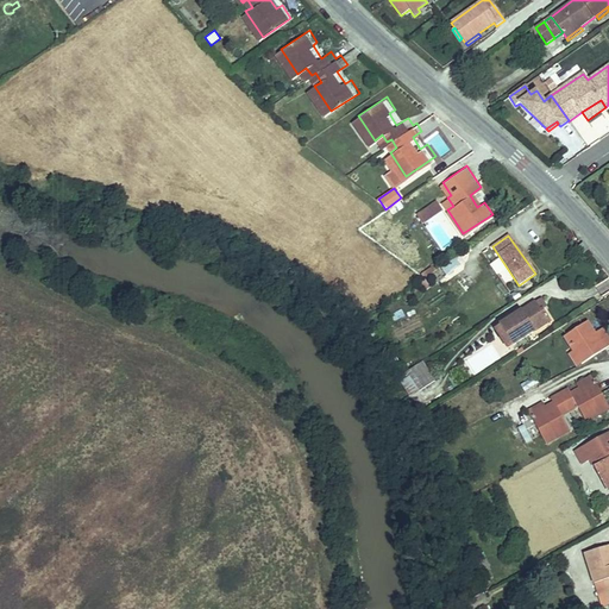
[(583,255),(589,250),(583,243),(577,248),(583,255)]
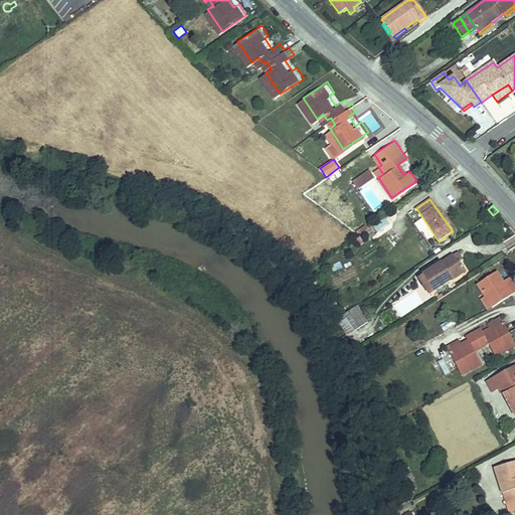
[(473,237),(477,245),(484,242),(480,234),(473,237)]
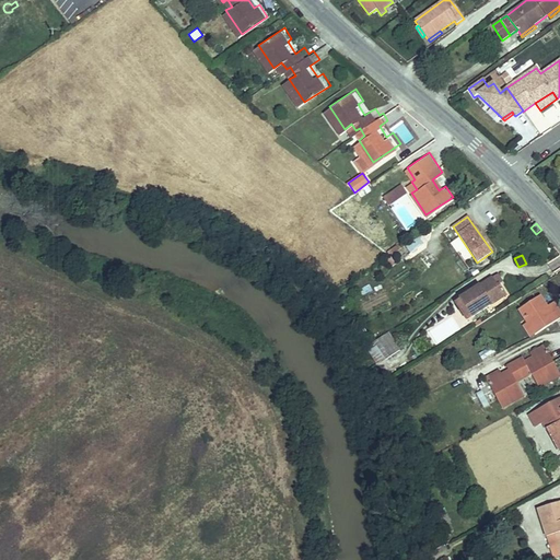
[(497,275),(492,278),(496,283),(498,282),(499,284),(502,282),(497,275)]
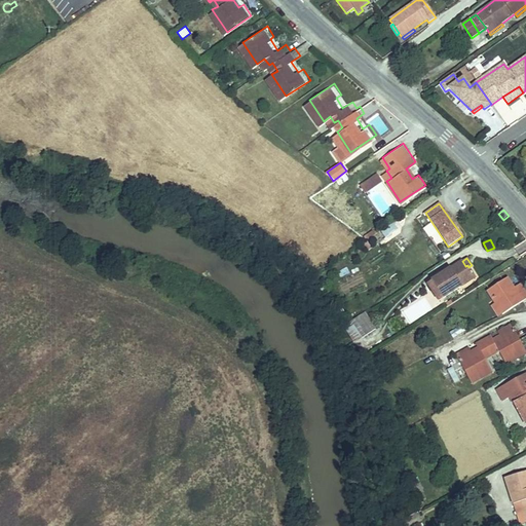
[(465,266),(462,261),(427,284),(434,293),(438,290),(443,298),(476,277),(468,267),(467,265),(465,266)]
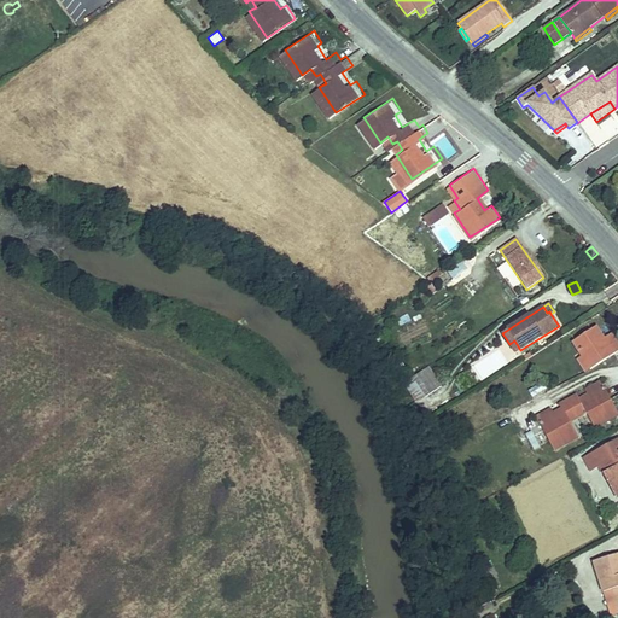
[(582,356),(590,369),(617,350),(617,343),(612,333),(604,338),(595,327),(572,342),(582,356)]
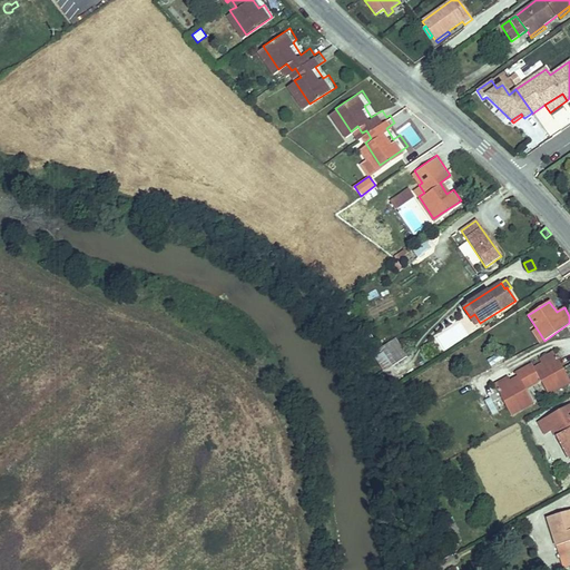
[(474,314),(470,317),(475,326),(480,323),(474,314)]
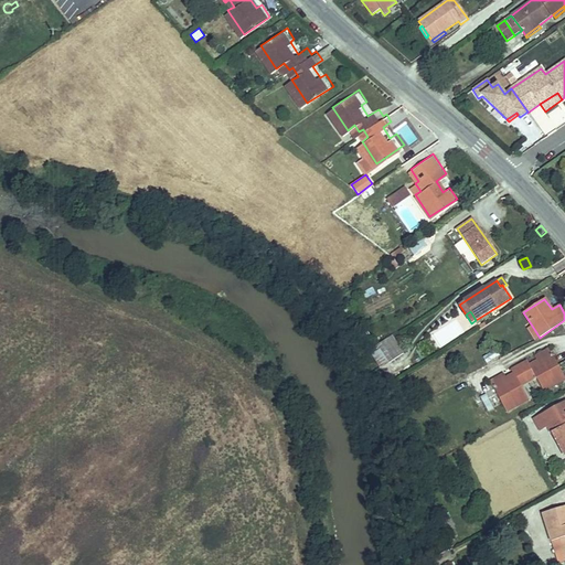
[(535,340),(540,338),(532,326),(528,329),(535,340)]
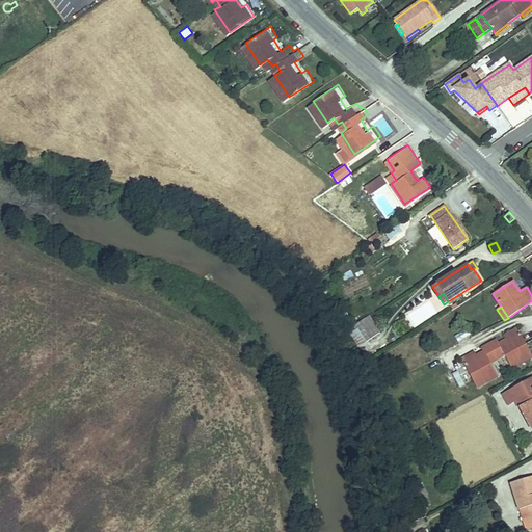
[(379,333),(369,317),(355,326),(357,329),(365,341),(366,342),(379,333)]
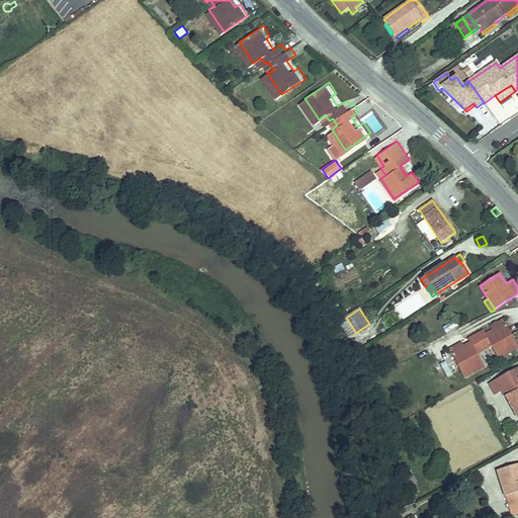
[(459,326),(455,320),(443,328),(446,334),(459,326)]
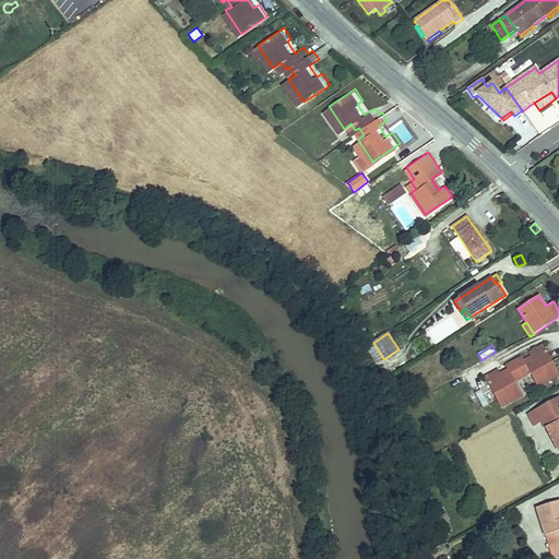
[(375,364),(383,358),(376,346),(368,352),(375,364)]
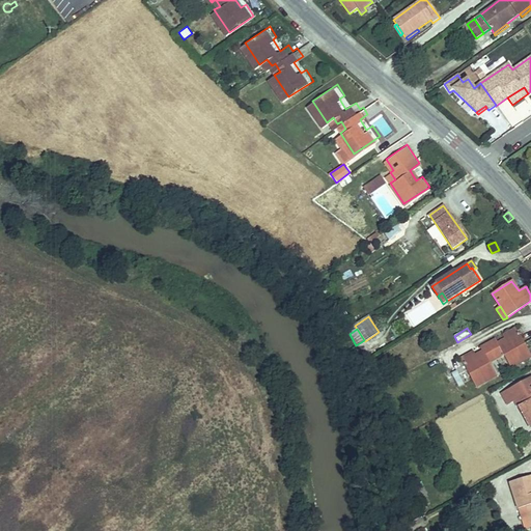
[(504,339),(518,332),(515,329),(502,336),(504,339)]
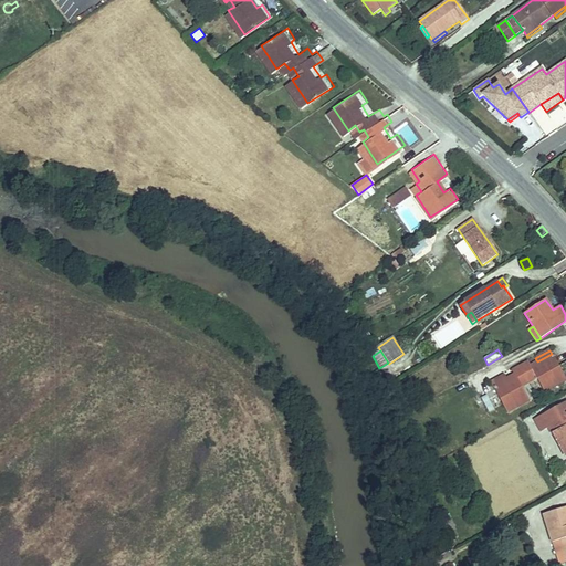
[(528,363),(521,367),(528,383),(536,378),(544,392),(565,380),(565,379),(552,354),(537,362),(530,366),(528,363)]
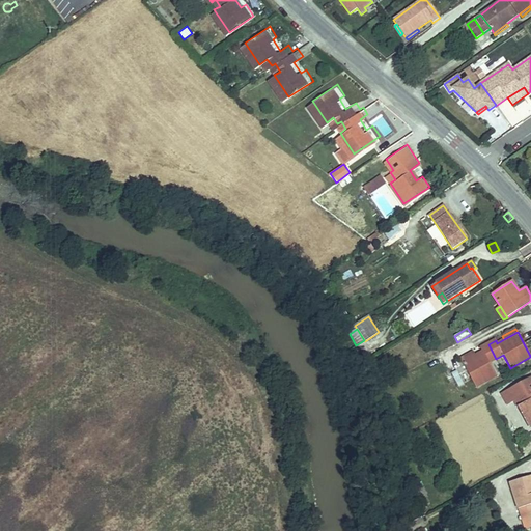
[(496,359),(488,344),(481,347),(483,352),(476,356),(463,363),(476,388),(497,376),(490,362),(496,359)]
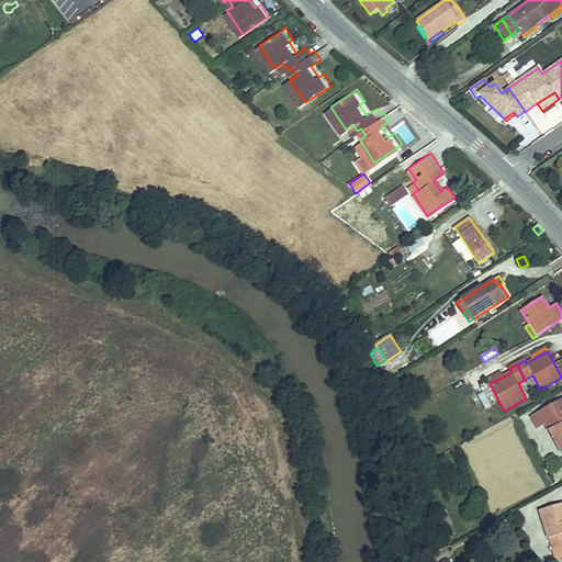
[(487,380),(490,384),(504,377),(502,372),(487,380)]
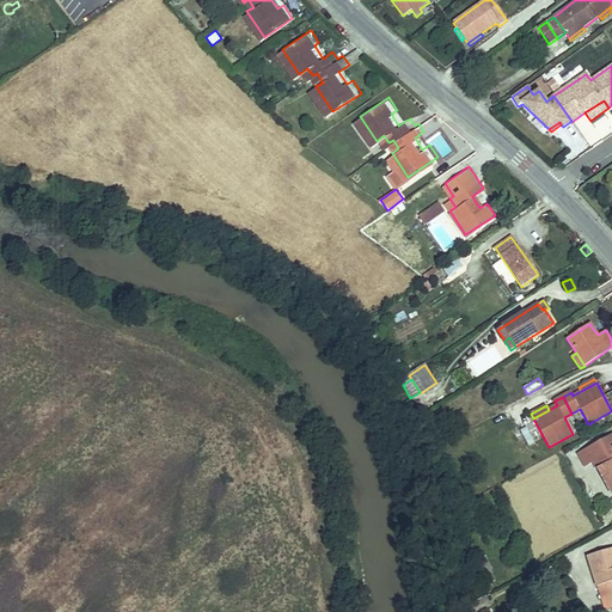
[(611,444),(609,438),(577,454),(585,466),(593,461),(610,491),(611,490),(611,444)]
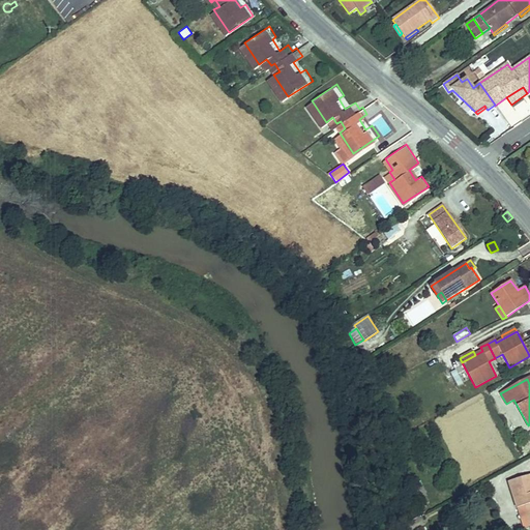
[(529,480),(528,475),(508,481),(518,508),(525,512),(529,527),(529,526),(529,480)]
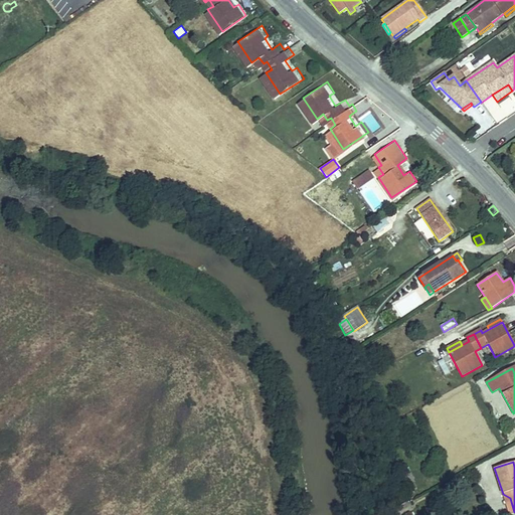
[(401,477),(411,473),(409,468),(399,471),(401,477)]
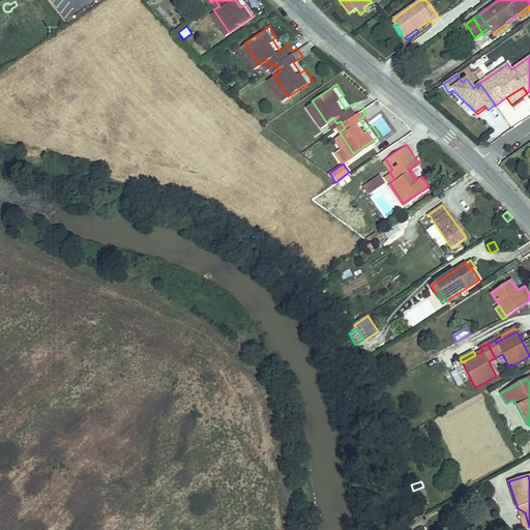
[(423,487),(413,491),(416,499),(427,496),(423,487)]
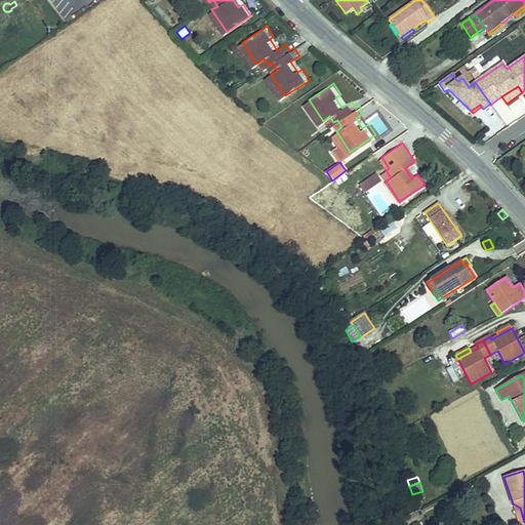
[(422,491),(412,494),(414,501),(425,497),(422,491)]
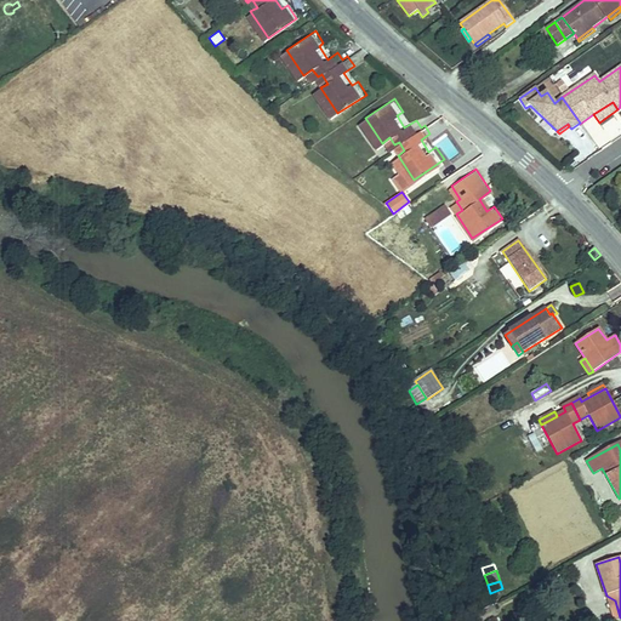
[(615,600),(607,596),(614,620),(620,617),(615,600)]
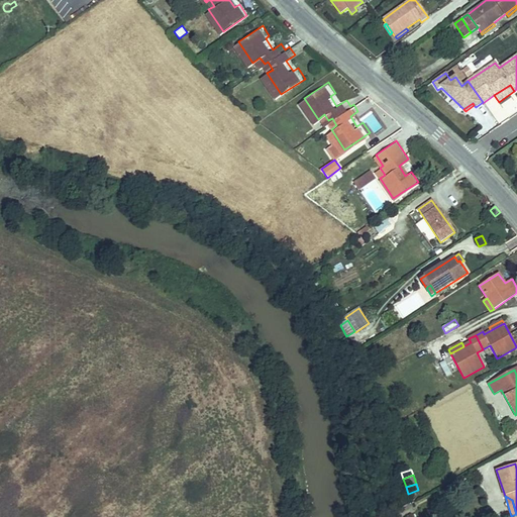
[(399,516),(414,509),(410,502),(383,516),(399,516)]
